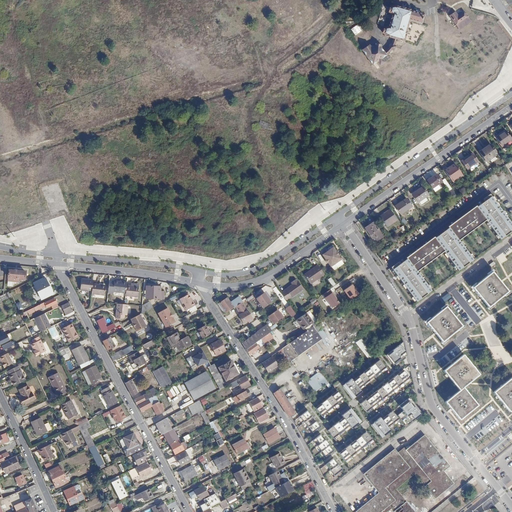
[(384,38),(390,40),(388,46),(381,54),(378,47),(379,46),(376,44),(374,44),(374,46),(370,48),(366,43),(371,39),(355,12),(349,16),(350,19),(344,22),(359,47),(363,45),(364,48),(360,50),(369,66),(374,63),(376,67),(381,64),(379,60),(383,57),(383,56),(388,50),(391,52),(394,48),(392,46),(394,42),(396,43),(397,40),(400,41),(407,19),(419,22),(421,15),(393,6),(393,7),(389,7),(388,12),(391,13),(386,29),(383,30),(382,35),(384,36),(384,38)]
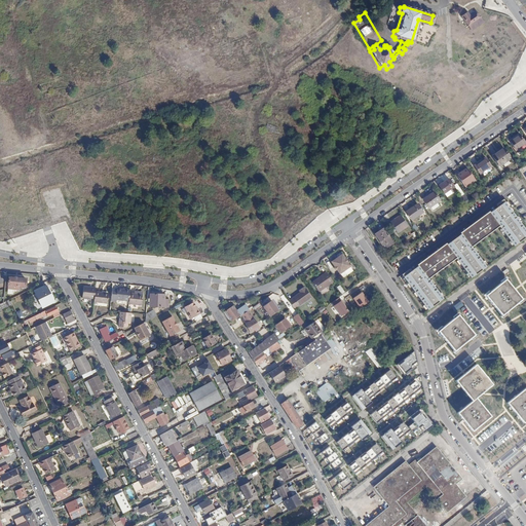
[(468,25),(481,16),(477,11),(471,15),(467,11),(461,15),(468,25)]
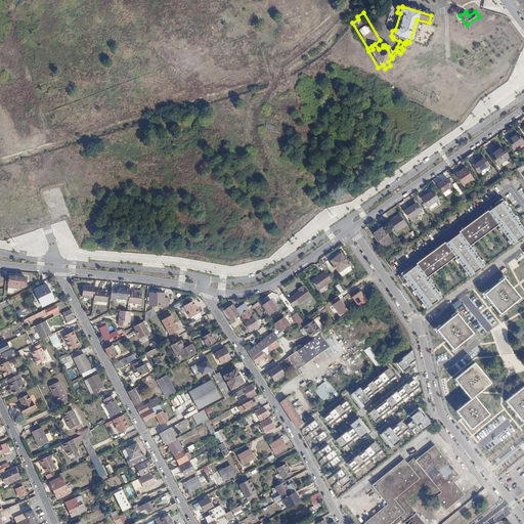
[(264,128),(274,132),(276,127),(266,123),(264,128)]
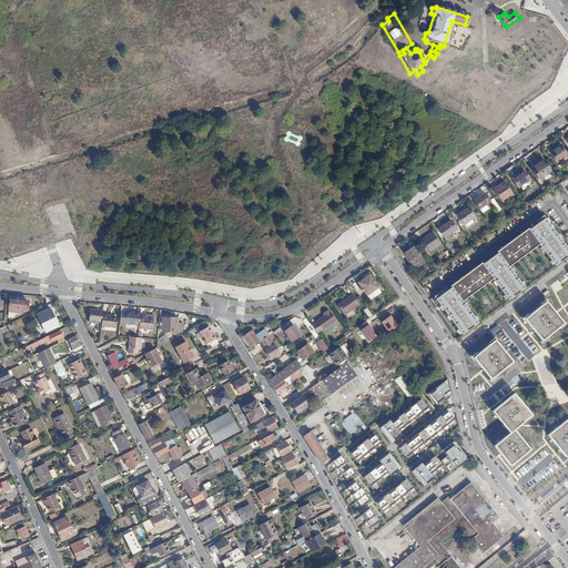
[(555,150),(551,152),(558,162),(567,155),(561,145),(555,150)]
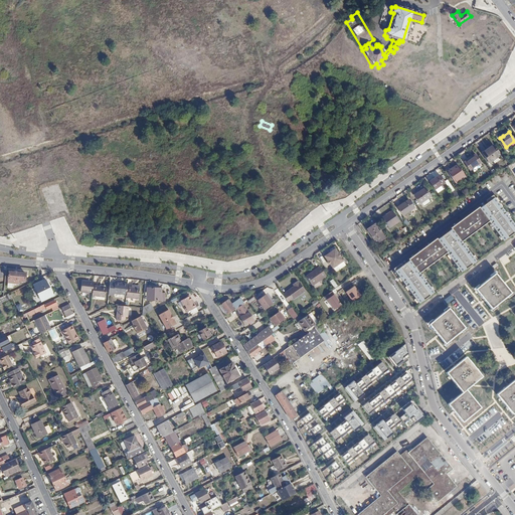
[(488,149),(483,153),(489,163),(501,155),(494,145),(488,149)]
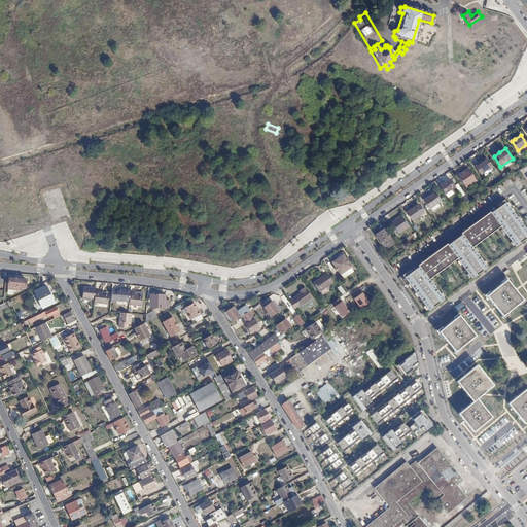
[(482,162),(476,166),(482,175),(493,167),(487,157),(482,162)]
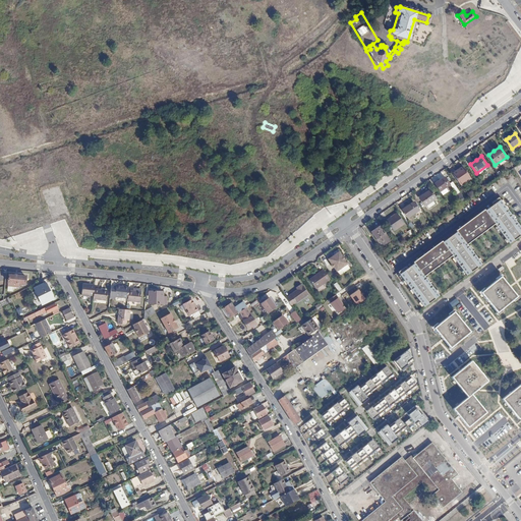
[(464,168),(454,174),(461,185),(471,178),(464,168)]
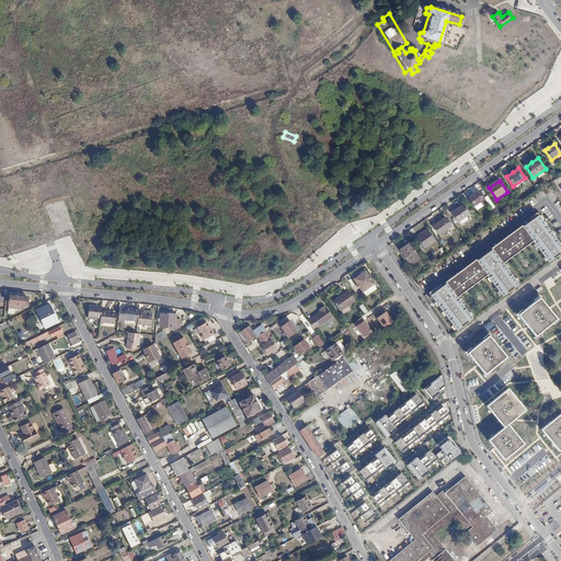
[(480,191),(470,197),(476,206),(485,198),(480,191)]
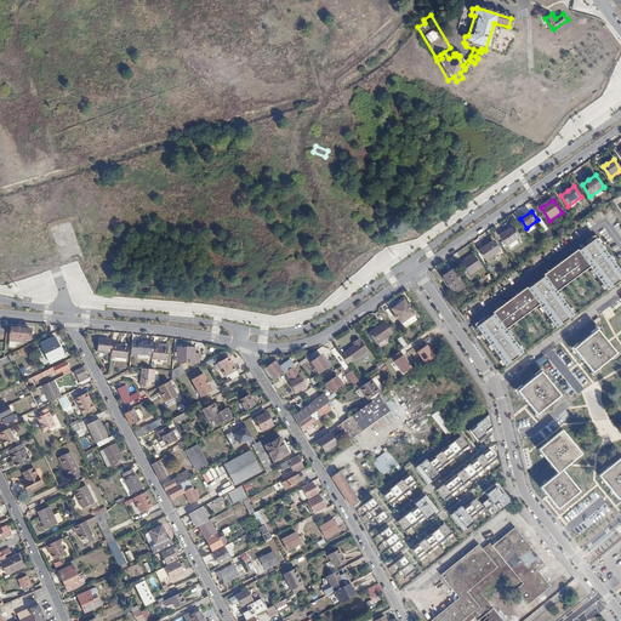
[(514,227),(502,235),(510,245),(522,237),(514,227)]
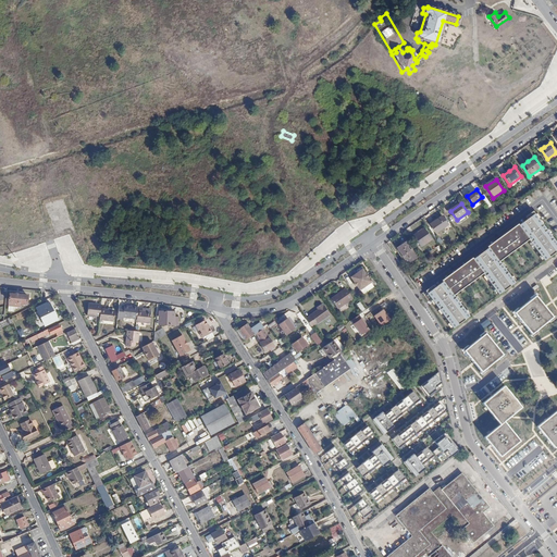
[(428,295),(453,330),(470,318),(455,297),(484,275),(498,296),(516,284),(500,262),(530,240),(539,254),(545,262),(556,251),(556,243),(536,215),(520,226),(519,224),(487,247),(490,250),(473,261),(472,259),(443,281),(444,284),(428,295)]
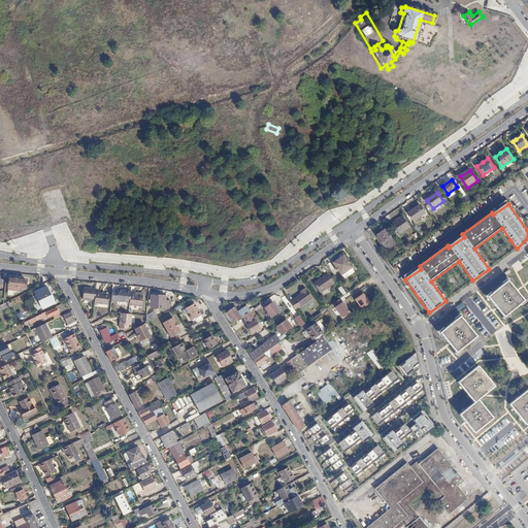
[(421,204),(408,211),(415,220),(426,212),(421,204)]
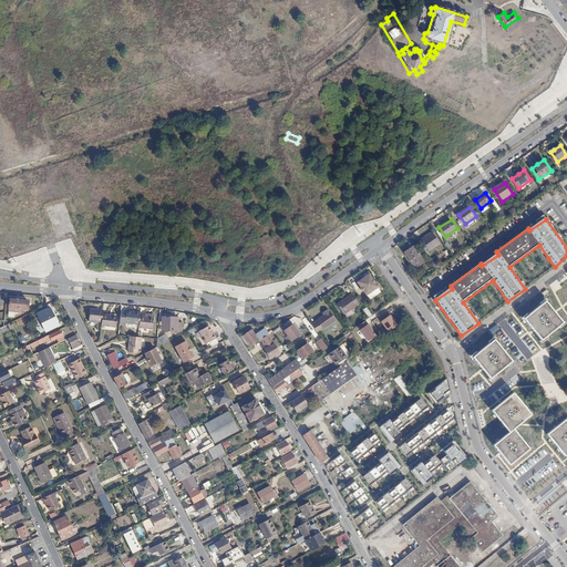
[(434,232),(423,240),(431,251),(442,243),(434,232)]
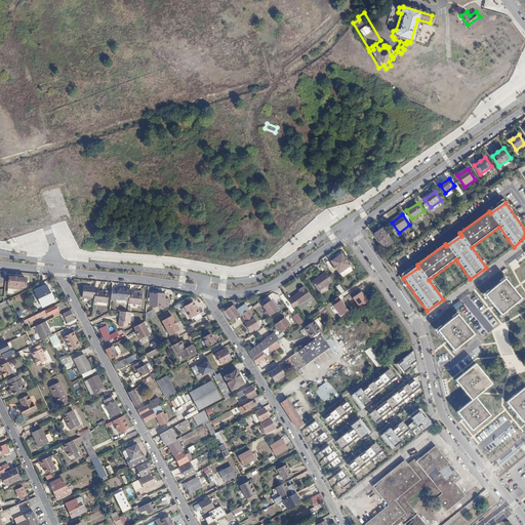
[(395,242),(385,228),(376,234),(382,243),(377,247),(380,252),(395,242)]
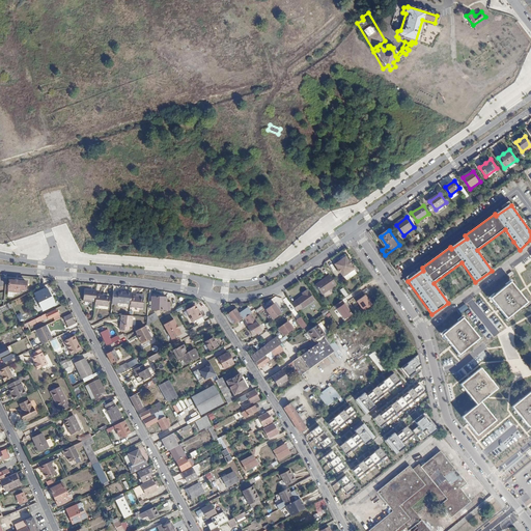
[(340,270),(339,271),(340,273),(342,273),(345,277),(357,269),(346,255),(341,258),(342,259),(336,264),(340,270)]
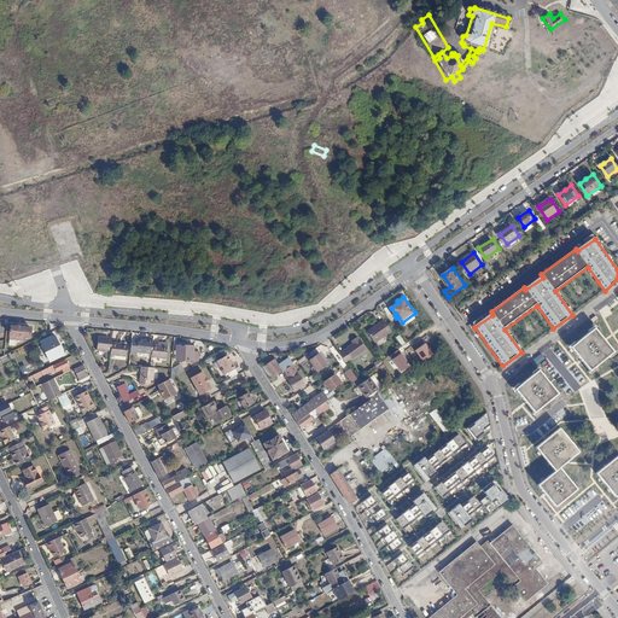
[(378,326),(369,332),(377,343),(394,332),(385,320),(378,326)]
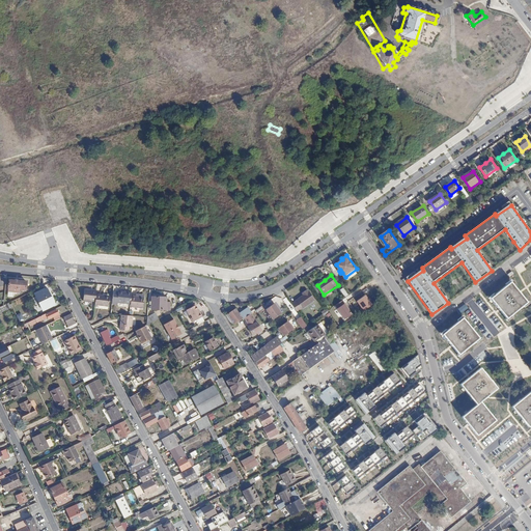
[(18,282),(9,281),(8,288),(25,290),(26,283),(18,282)]
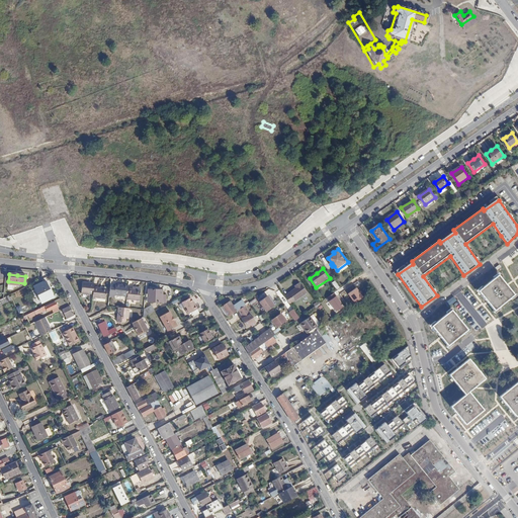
[(499,274),(479,290),(488,301),(494,311),(514,294),(507,285),(499,274)]
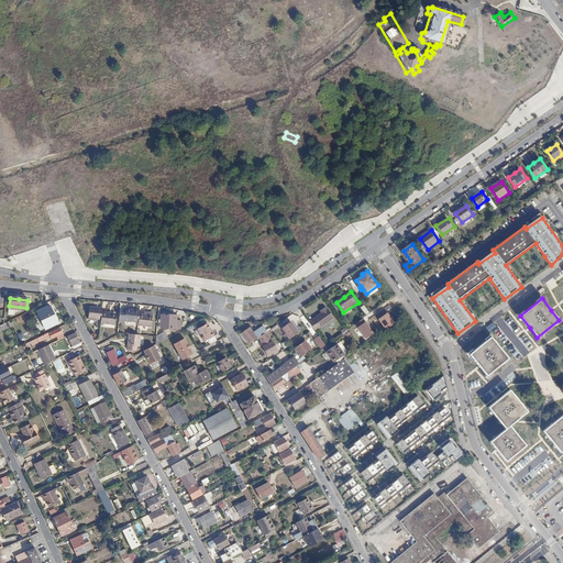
[(103,306),(89,305),(87,317),(101,319),(102,310),(103,306)]
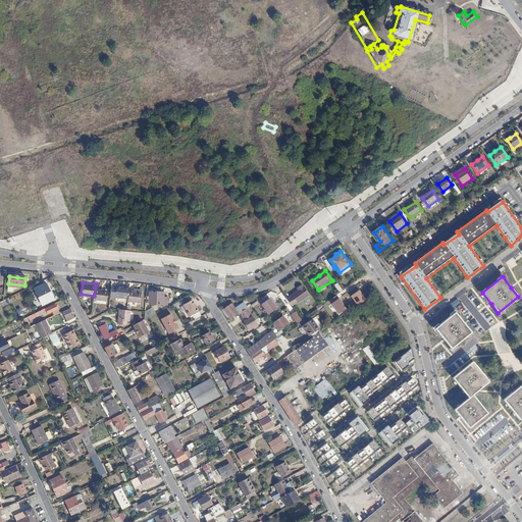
[(48,295),(43,283),(33,289),(37,298),(41,297),(41,299),(48,295)]
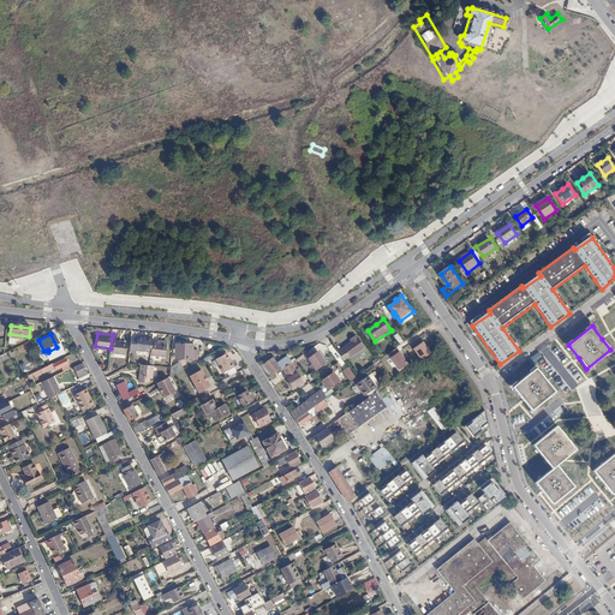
[(339,351),(346,362),(366,347),(358,335),(351,339),(353,342),(339,351)]
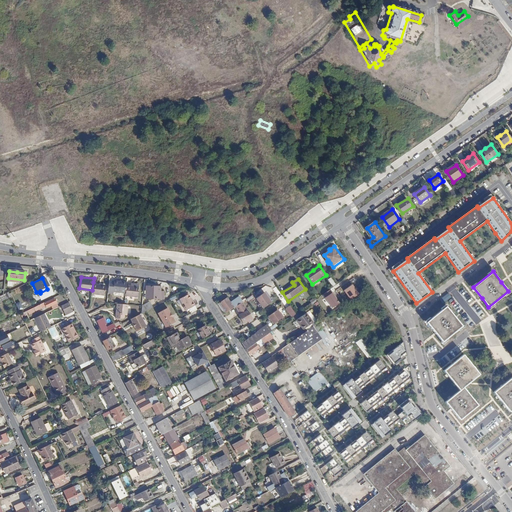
[(114,292),(114,291),(126,292),(127,284),(128,281),(115,280),(110,280),(109,291),(114,292)]
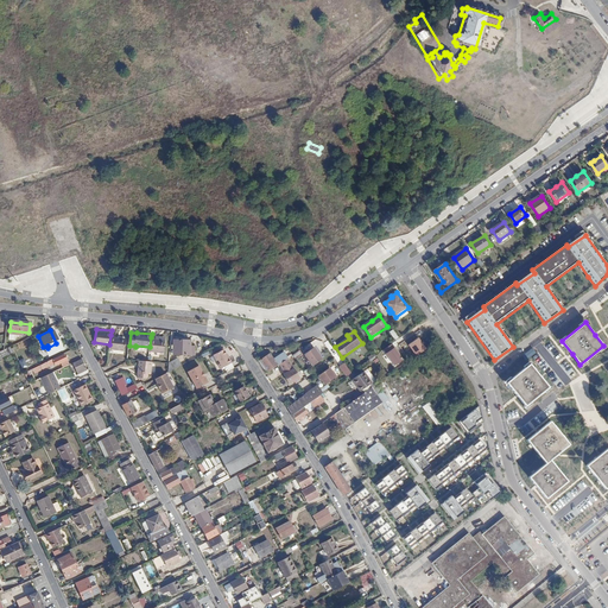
[(109,344),(109,348),(124,350),(126,337),(111,335),(109,344)]
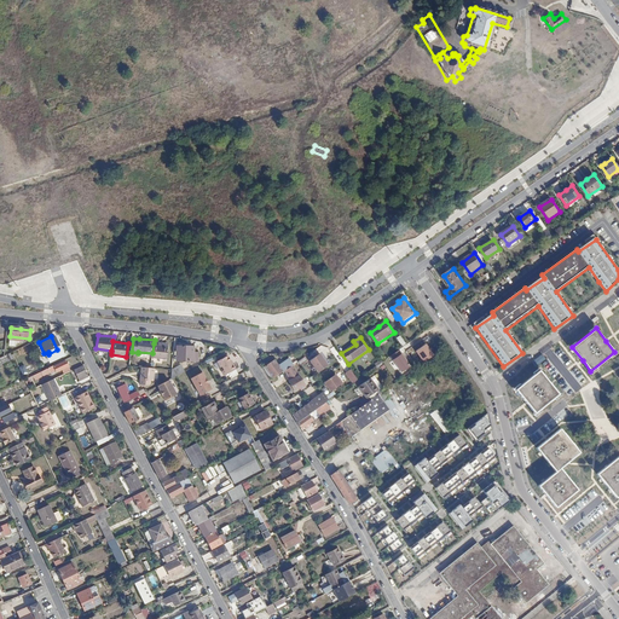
[(152,353),(152,357),(168,359),(169,346),(162,345),(154,343),(152,353)]
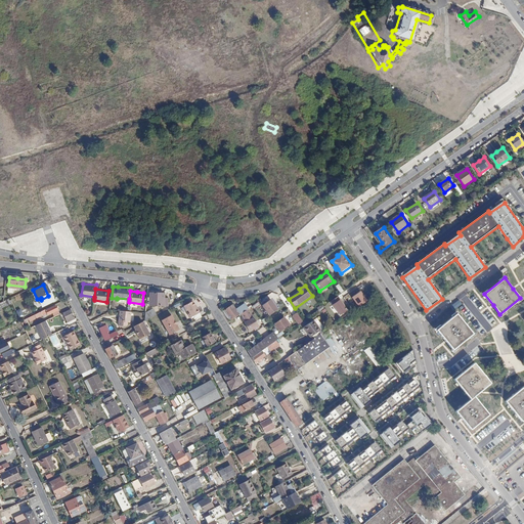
[(158,294),(150,293),(148,305),(163,307),(165,294),(158,294)]
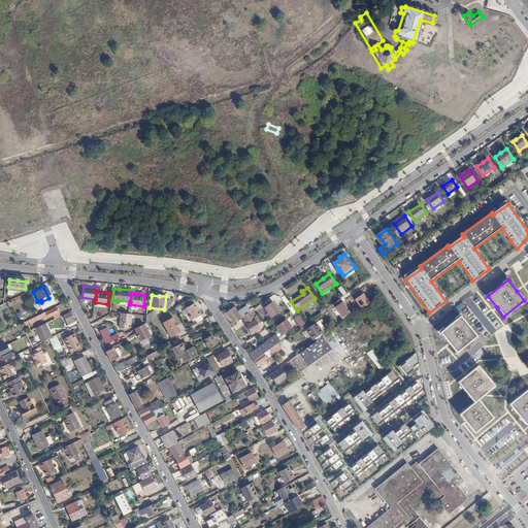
[(281,311),(274,302),(265,307),(272,318),(281,311)]
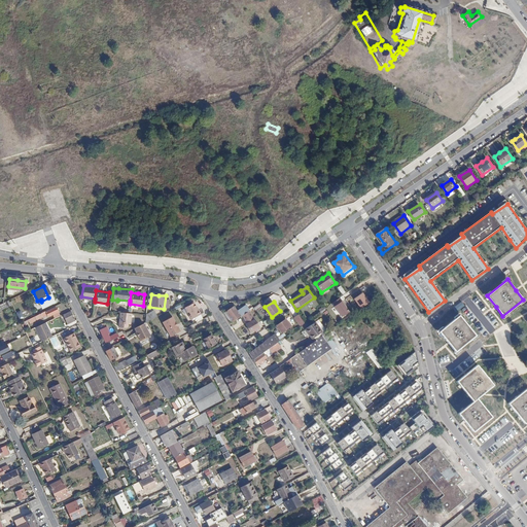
[(462,302),(455,307),(458,311),(465,306),(462,302)]
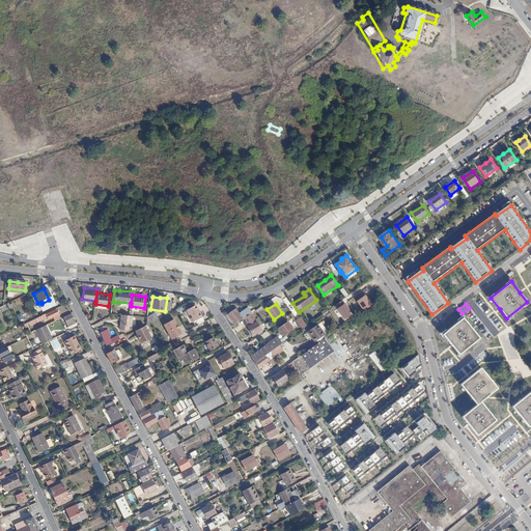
[(196,306),(187,310),(193,322),(203,316),(201,312),(200,312),(196,306)]
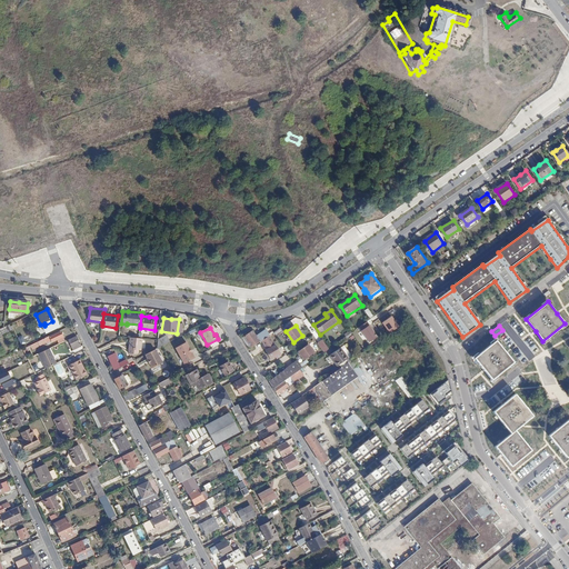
[(48,336),(43,338),(47,343),(51,341),(51,342),(62,337),(60,331),(49,337),(48,336)]
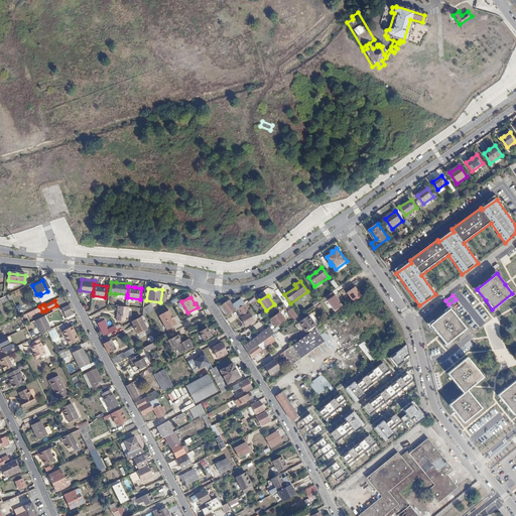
[(227,314),(235,310),(235,311),(237,309),(244,305),(241,300),(231,305),(229,300),(221,305),(227,314)]
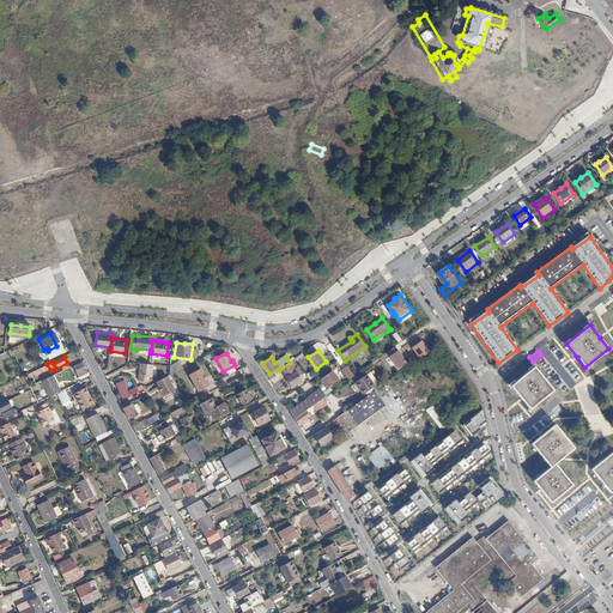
[(87,371),(83,362),(74,366),(79,375),(87,371)]
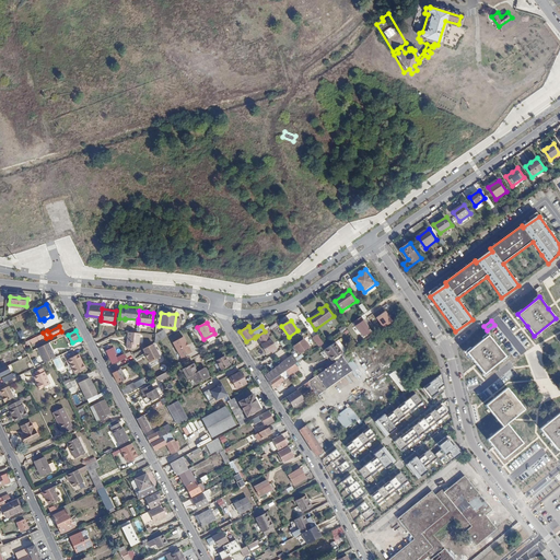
[(140,333),(128,331),(127,348),(138,349),(140,333)]
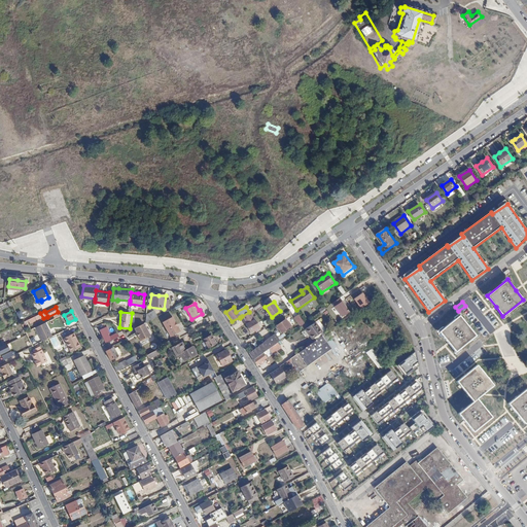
[(247,324),(246,325),(251,332),(254,329),(256,332),(261,329),(249,312),(242,316),(247,324)]
